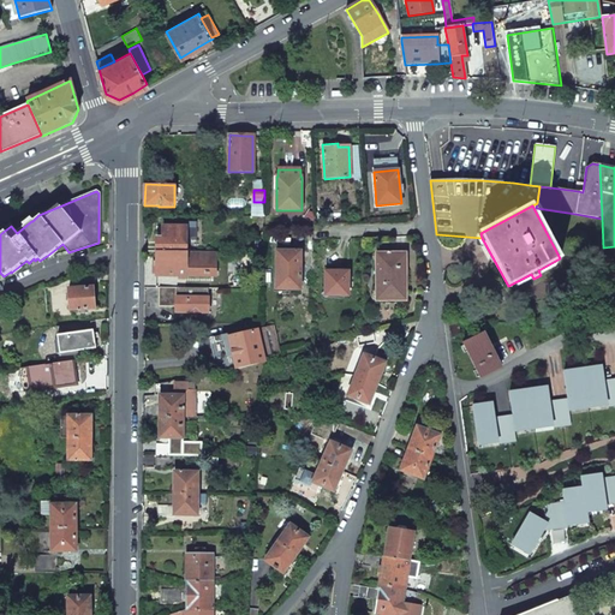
[(186,227),(162,227),(162,238),(156,238),(156,251),(186,252),(186,227)]
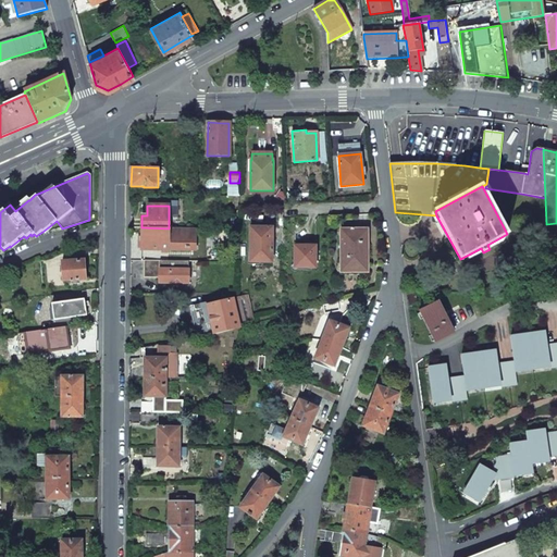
[(250,227),(250,262),(272,262),(272,227),(250,227)]
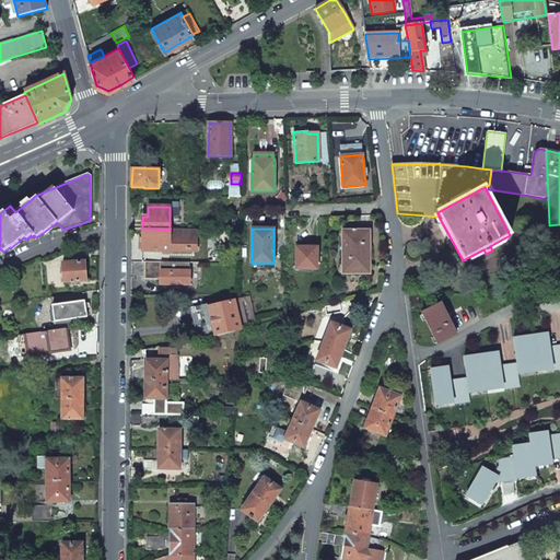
[(142,251),(189,252),(189,240),(196,240),(196,230),(170,230),(142,230),(142,251)]
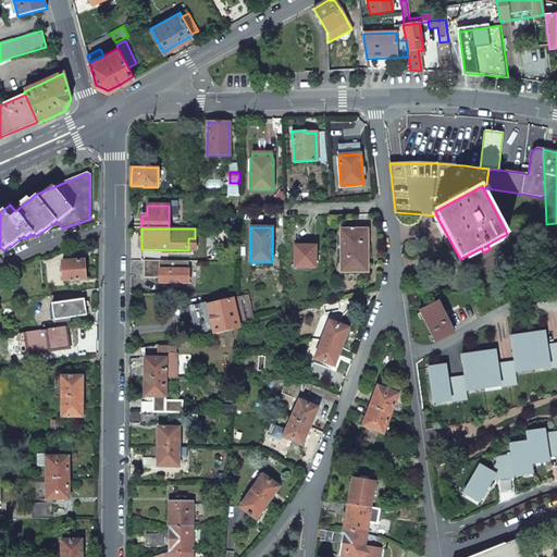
[(341,230),(341,272),(367,272),(367,230),(341,230)]
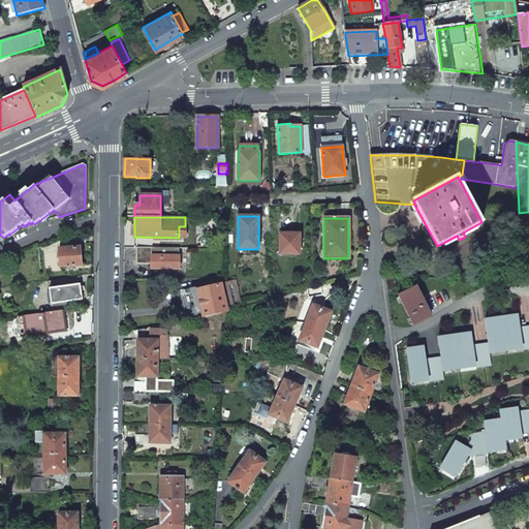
[(280,234),(279,254),(300,254),(300,234),(280,234)]
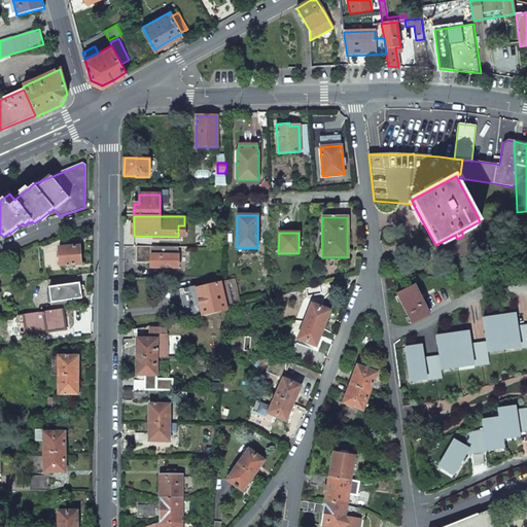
[(59,247),(60,266),(81,265),(79,246),(59,247)]
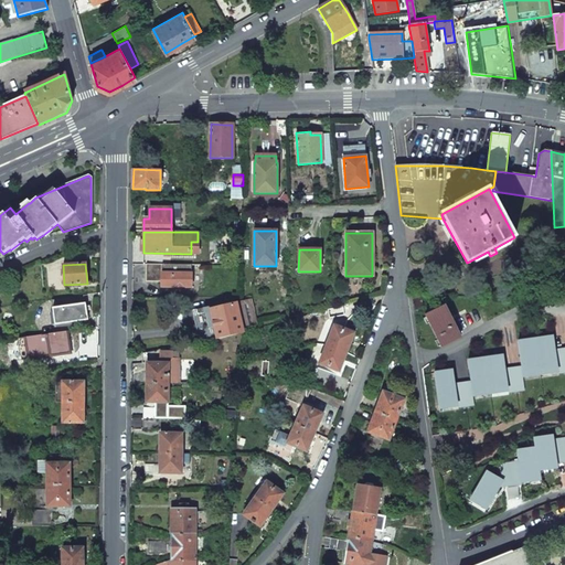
[(161,286),(191,287),(191,265),(146,264),(146,281),(161,281),(161,286)]
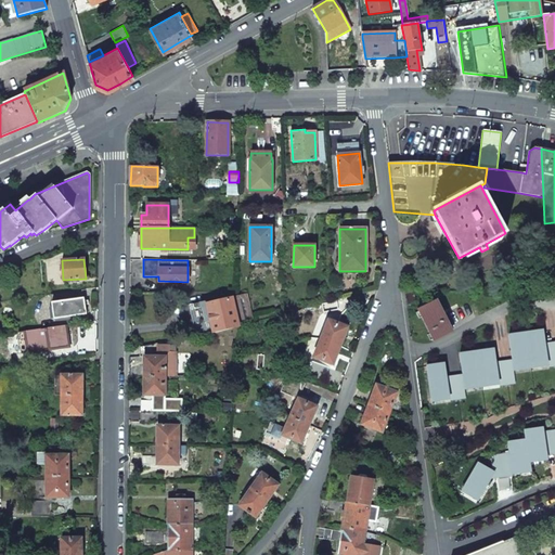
[(404,292),(407,306),(415,305),(413,289),(404,292)]
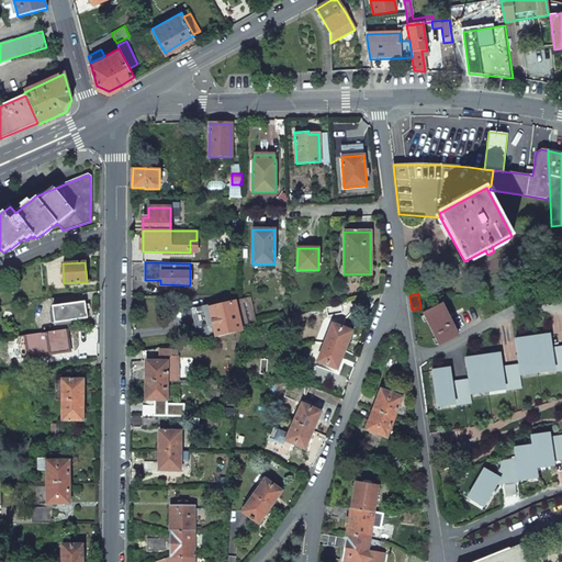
[(51,299),(55,323),(87,318),(85,302),(83,302),(82,294),(51,299)]
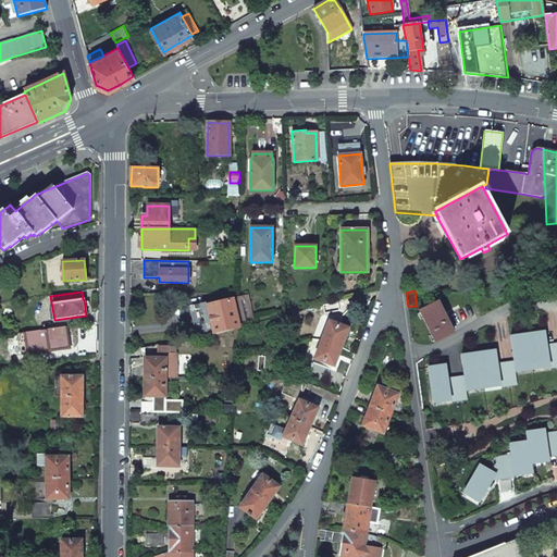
[(233,299),(240,327),(254,324),(247,296),(233,299)]
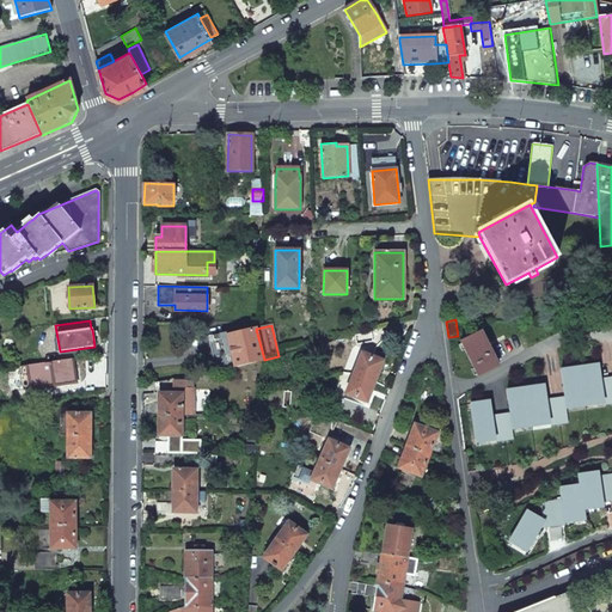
[(210,342),(216,371),(234,367),(264,360),(256,329),(256,328),(245,331),(228,335),(227,332),(203,337),(204,343),(210,342)]
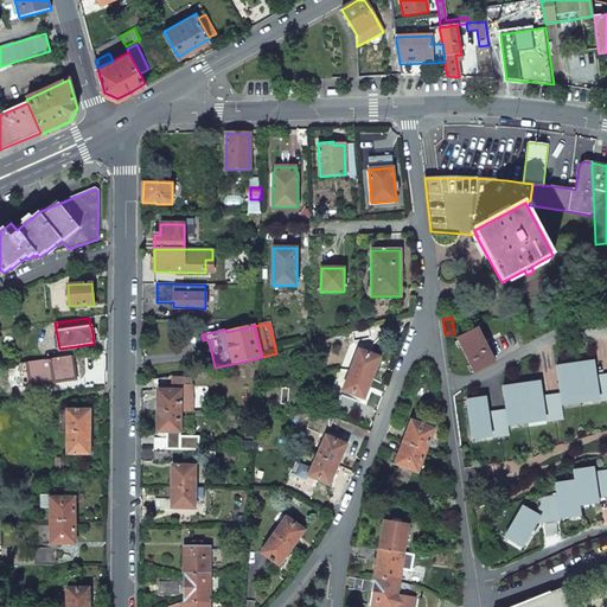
[(457,339),(474,374),(494,363),(477,328),(457,339)]
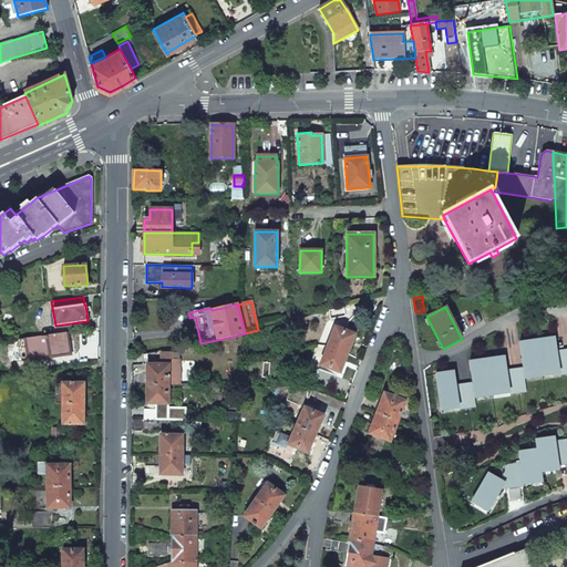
[(336,327),(328,346),(347,353),(354,334),(336,327)]
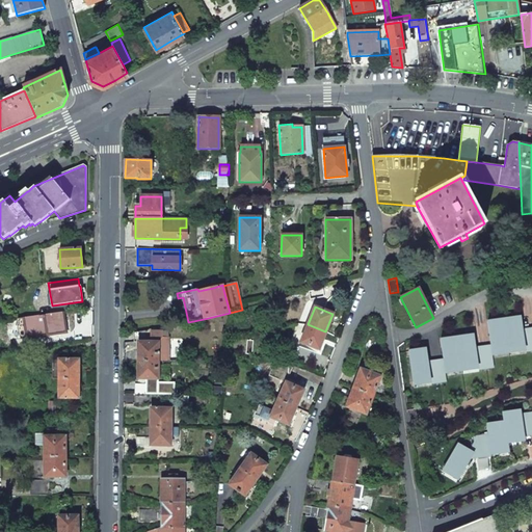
[(17,318),(21,339),(67,333),(62,312),(17,318)]
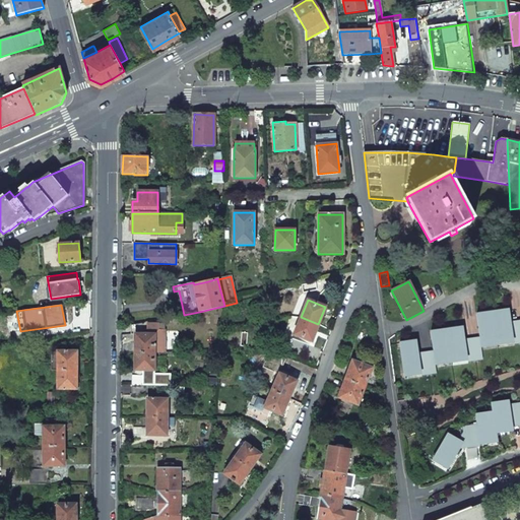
[(476,316),(479,343),(513,339),(513,343),(519,343),(519,323),(512,325),(510,311),(476,316)]
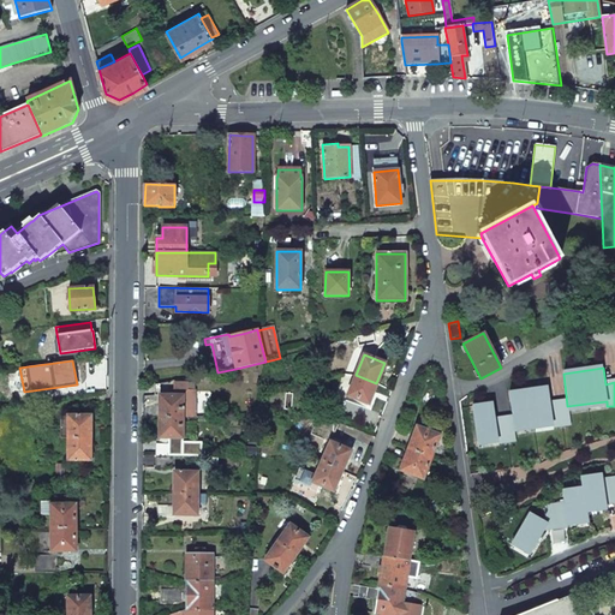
[(356,375),(347,395),(369,404),(376,383),(356,375)]
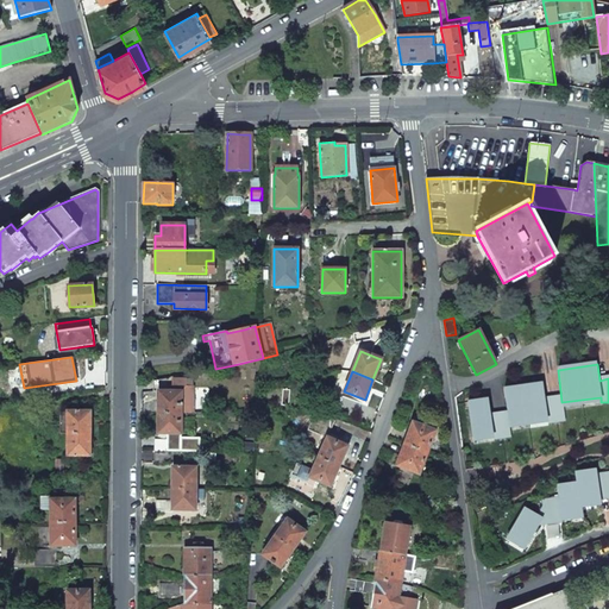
[(158,391),(158,413),(181,413),(193,413),(193,387),(186,387),(186,380),(174,380),(174,377),(154,381),(154,391),(158,391)]
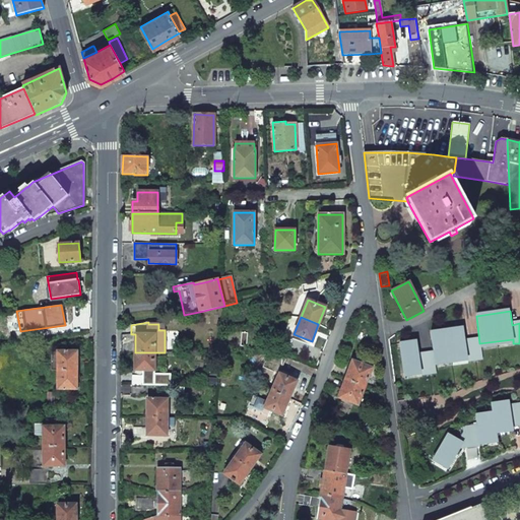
[(417,339),(398,342),(402,374),(419,371),(420,377),(438,375),(436,363),(467,358),(470,361),(481,360),(479,343),(479,340),(466,342),(464,326),(430,330),(433,353),(419,355),(417,339)]
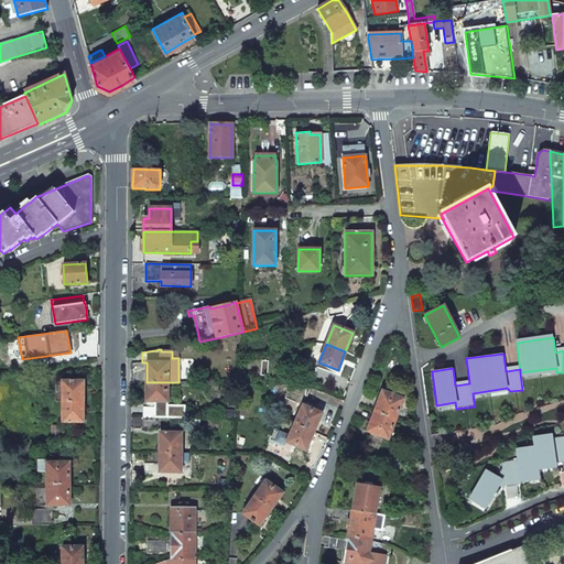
[(63,402),(63,422),(83,422),(83,381),(63,381),(63,402)]
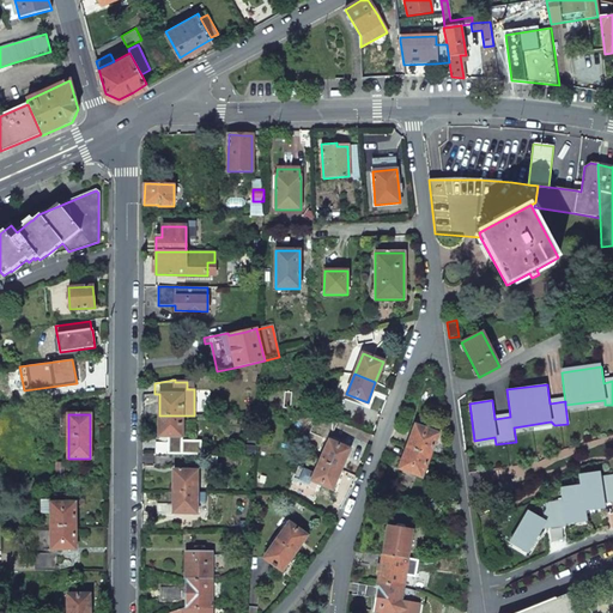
[(159,416),(159,437),(182,437),(182,416),(159,416)]
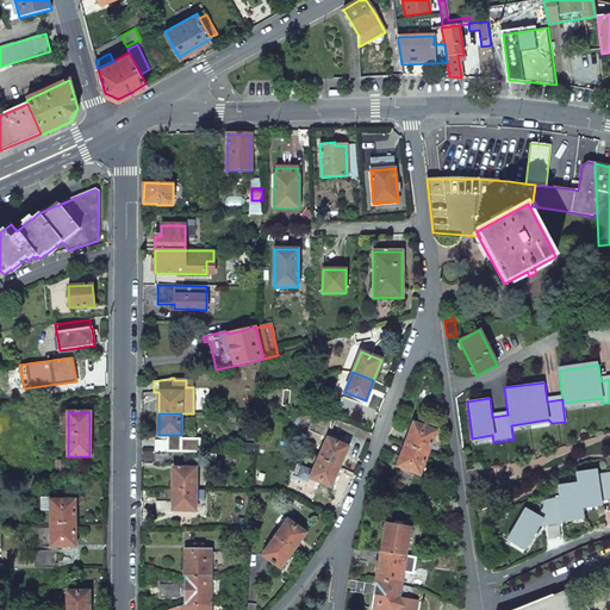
[(337,416),(316,415),(309,430),(328,439),(337,416)]
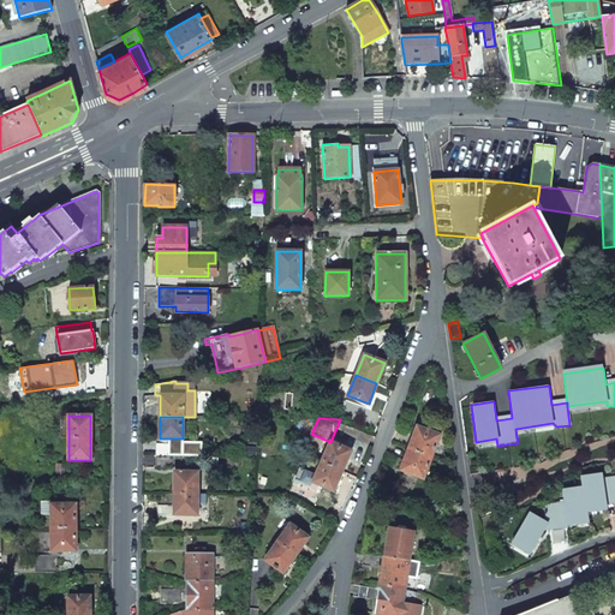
[(417,427),(408,448),(431,458),(440,435),(417,427)]
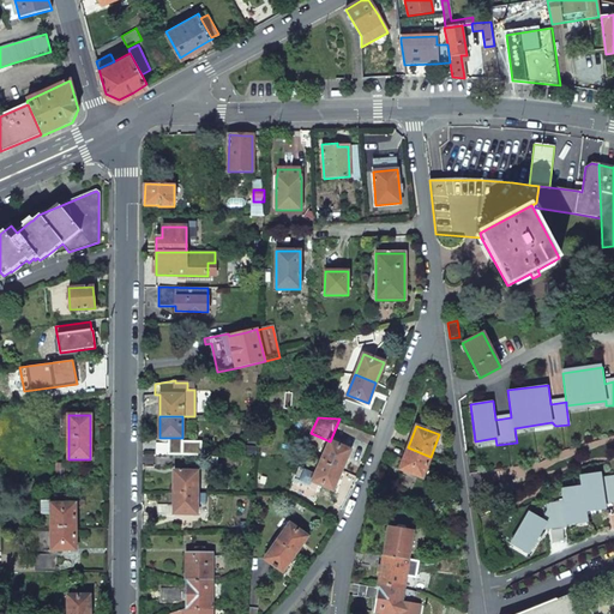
[(321,462),(342,470),(350,450),(330,441),(321,462)]
